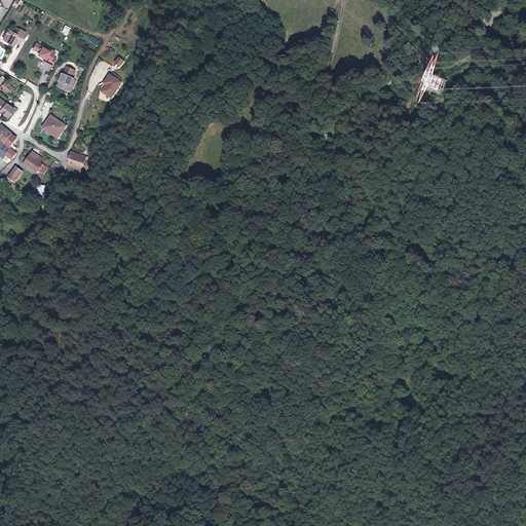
[(64,26),(62,33),(68,35),(70,28),(64,26)]
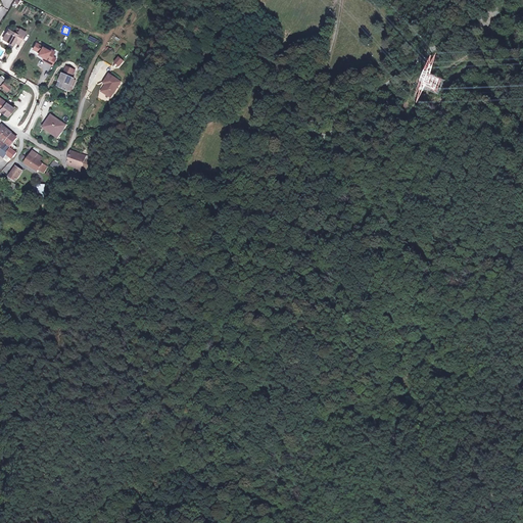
[(18,44),(24,36),(18,33),(15,31),(14,33),(8,30),(4,36),(7,38),(5,40),(12,45),(14,41),(18,44)]
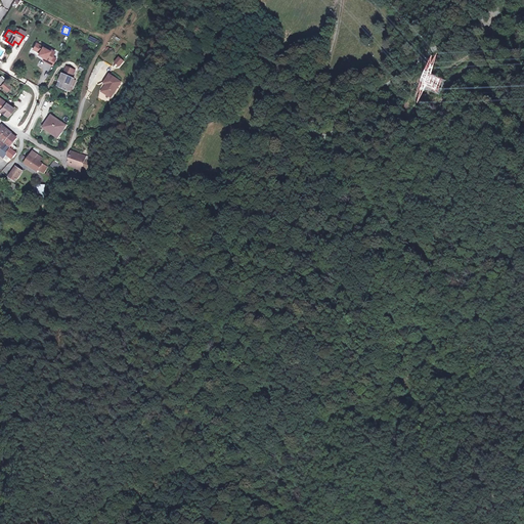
[(43,59),(52,64),(54,60),(51,58),(55,50),(51,48),(50,50),(36,43),(33,48),(36,50),(37,49),(40,51),(39,53),(44,57),(43,59)]
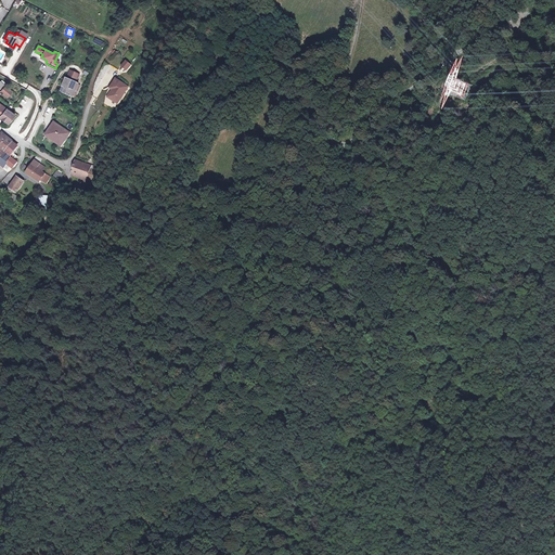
[(74,95),(79,82),(76,81),(79,76),(72,73),(69,77),(68,77),(64,88),(66,89),(63,94),(69,98),(71,94),(74,95)]
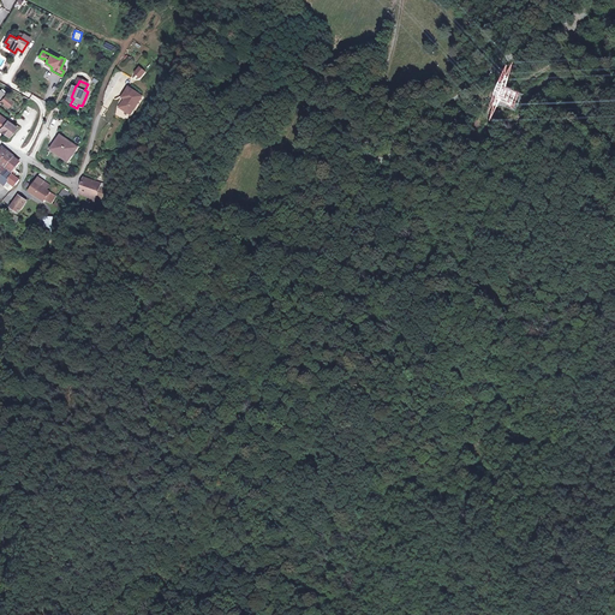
[(129,113),(141,95),(129,87),(123,96),(124,97),(119,107),(129,113)]
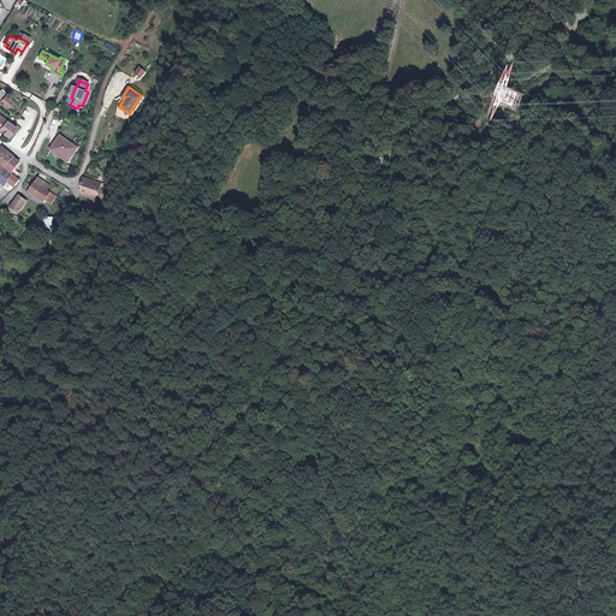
[(16,128),(6,122),(0,128),(0,129),(10,136),(16,128)]
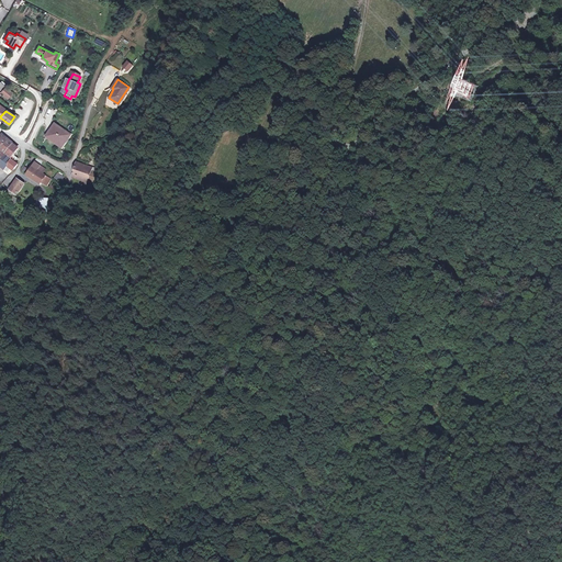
[(62,147),(70,134),(55,124),(47,134),(57,141),(56,143),(62,147)]
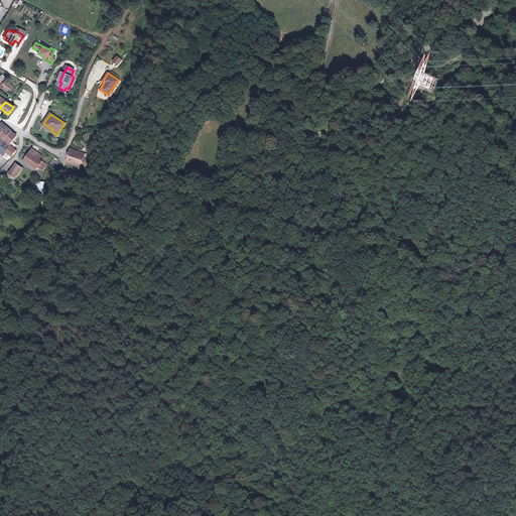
[(42,125),(51,131),(52,129),(43,123),(42,125)]
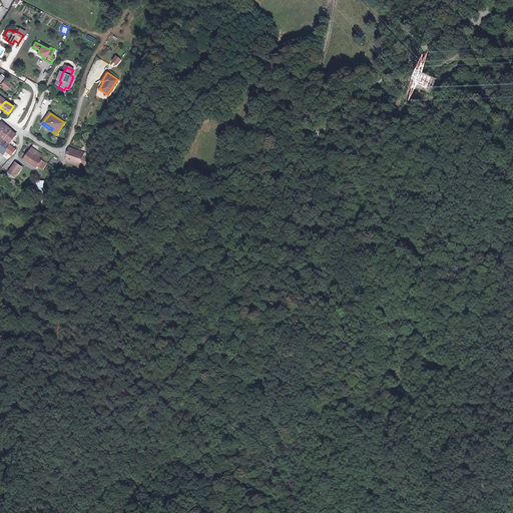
[(0,131),(0,135),(6,139),(12,131),(13,130),(4,124),(2,127),(3,127),(0,131)]
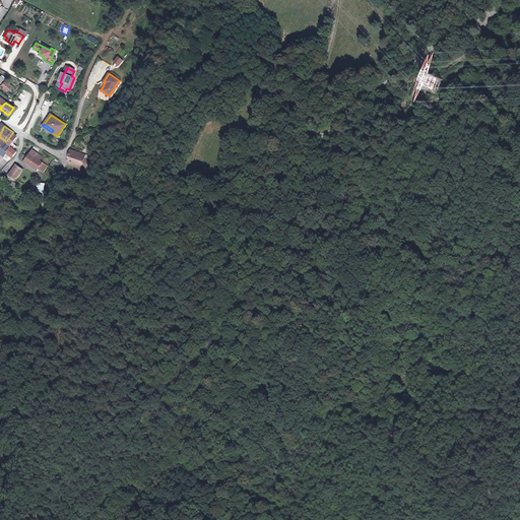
[(16,136),(12,133),(6,141),(14,147),(16,145),(12,141),(16,136)]
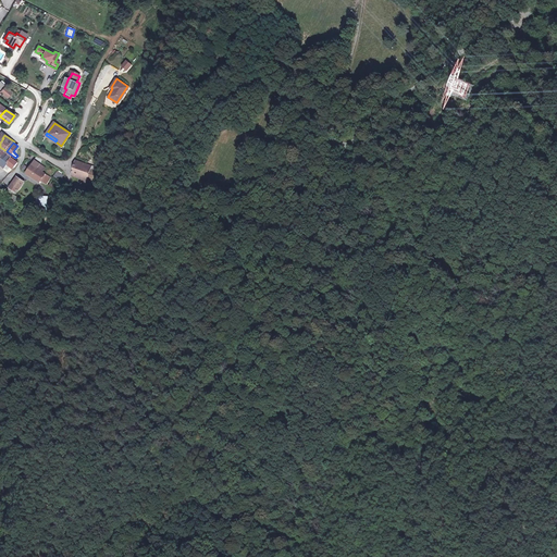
[(9,168),(12,170),(17,162),(5,153),(4,155),(0,150),(0,165),(3,169),(7,165),(9,168)]
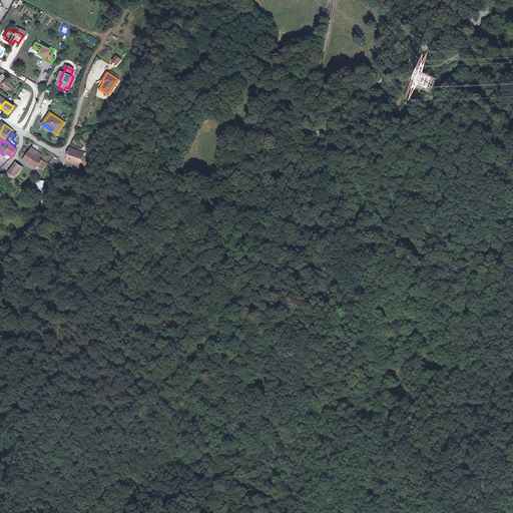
[(37,151),(39,148),(33,144),(28,151),(29,152),(24,159),(29,163),(34,155),(37,151)]
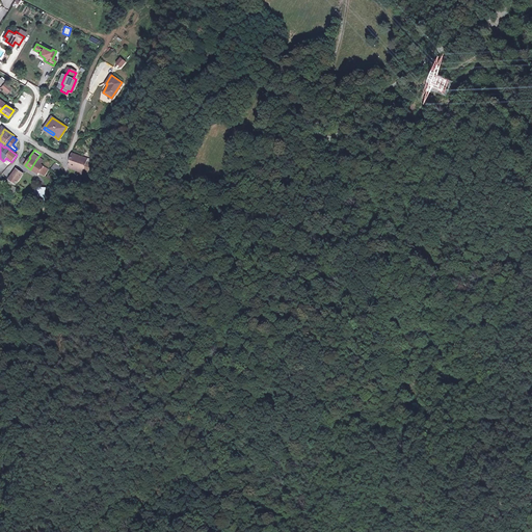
[(80,175),(82,176),(83,173),(86,159),(73,155),(70,166),(70,168),(81,171),(80,175)]
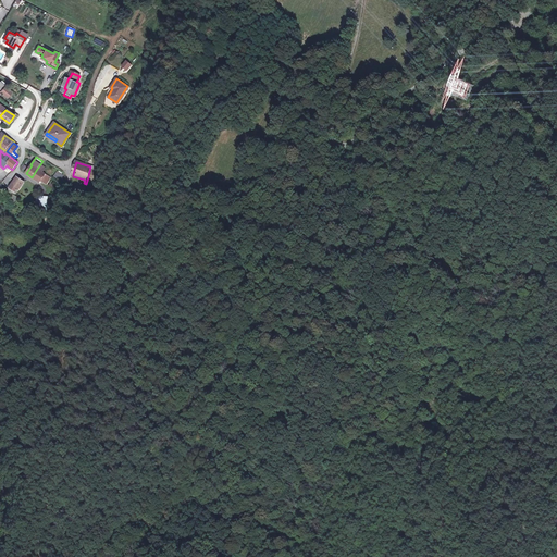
[(41,172),(37,169),(32,177),(39,183),(40,181),(46,184),(46,183),(50,177),(41,172)]
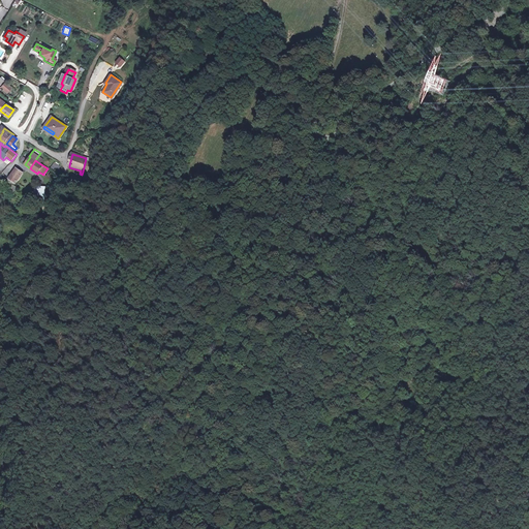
[(17,183),(23,173),(17,168),(9,180),(17,183)]
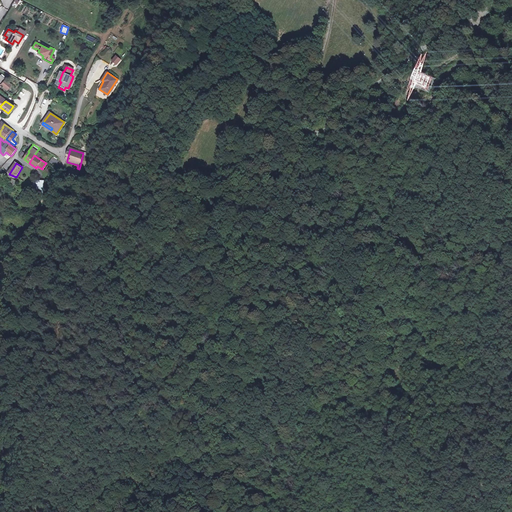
[(11,179),(7,186),(14,190),(18,182),(14,180),(11,179)]
